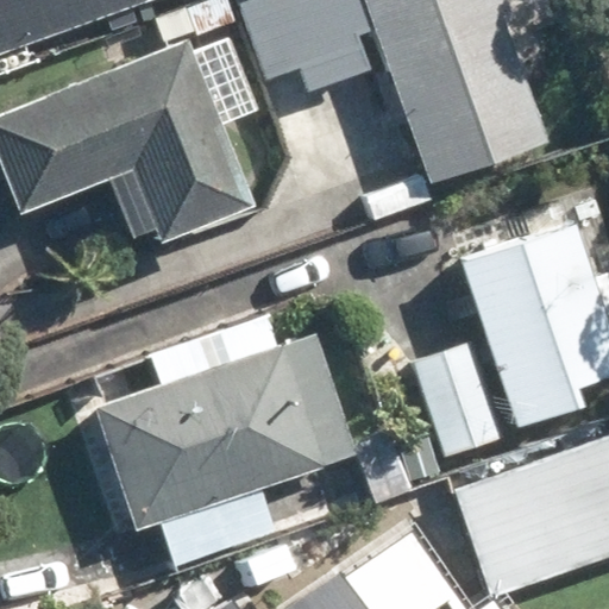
[(0,0),(0,51),(133,5),(131,0),(0,0)]
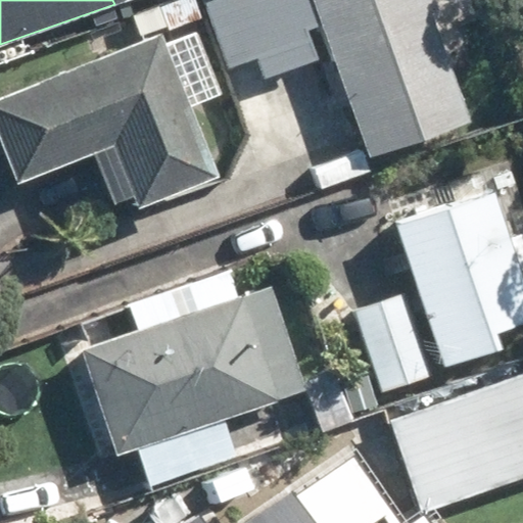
[(192,0),(181,0),(159,8),(168,31),(199,17),(192,0)]
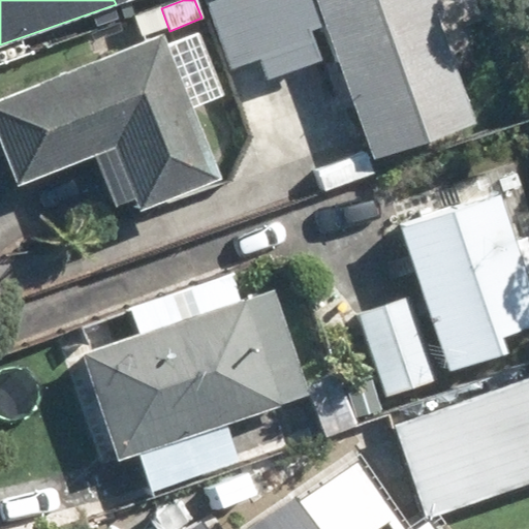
[(434,12),(442,9),(439,0),(217,0),(209,3),(232,68),(263,58),(271,78),(322,59),(310,26),(322,22),(372,159),(474,123),(434,12)]
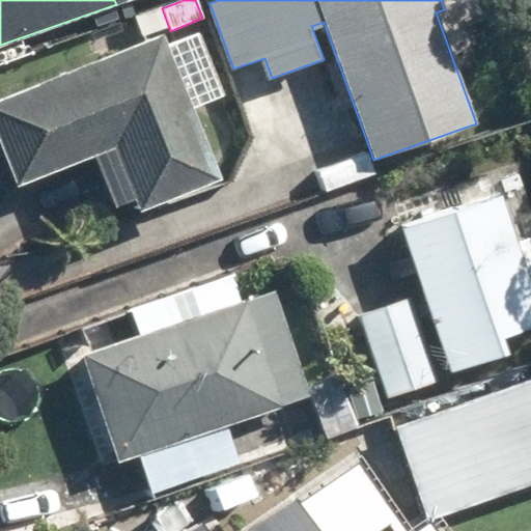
[(0,157),(6,174),(105,137),(129,202),(206,171),(151,29),(0,89),(0,157)]
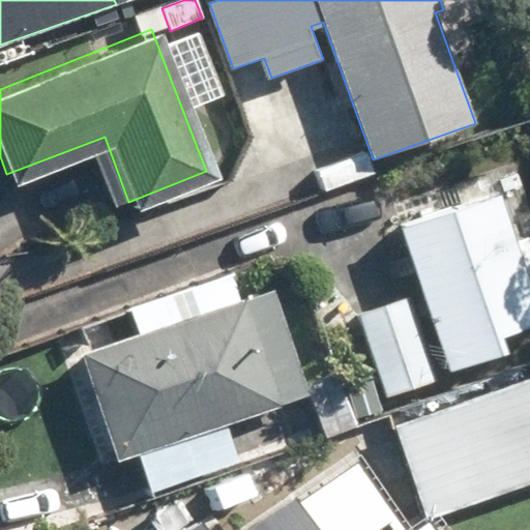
[(399,228),(448,370),(505,351),(499,335),(529,324),(529,291),(524,273),(529,271),(529,252),(526,238),(513,242),(498,196),(462,208),(454,186),(398,205),(405,225),(399,228)]
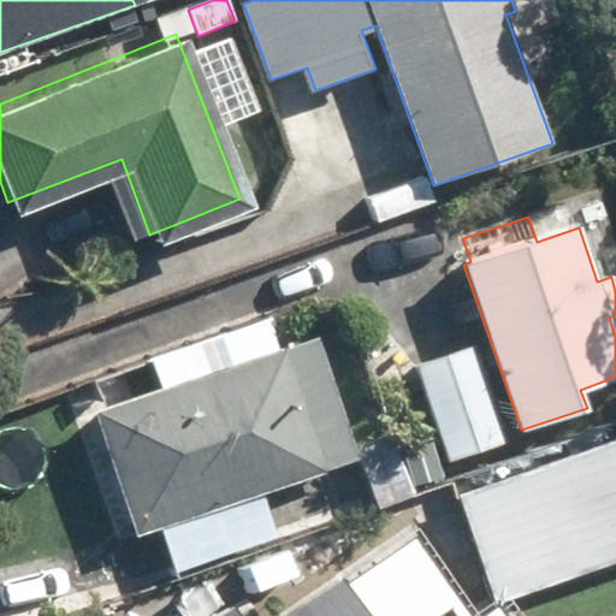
[(315,336),(93,410),(135,537),(357,462),(315,336)]
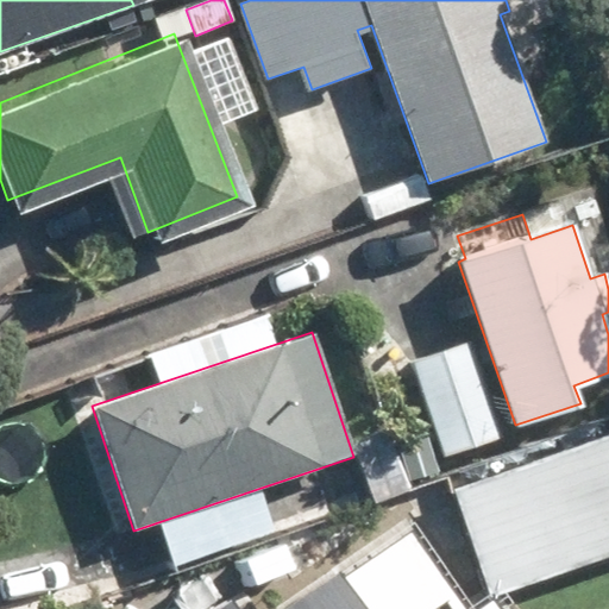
[(501,437),(466,343),(412,363),(446,457),(501,437)]
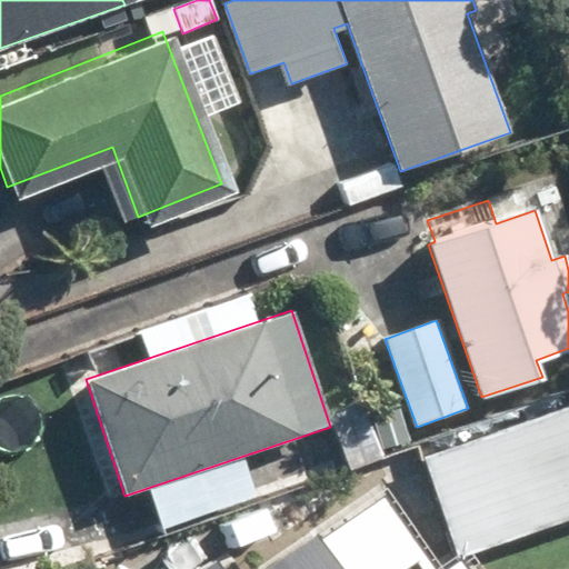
[(568,407),(419,459),(453,559),(568,519),(568,407)]
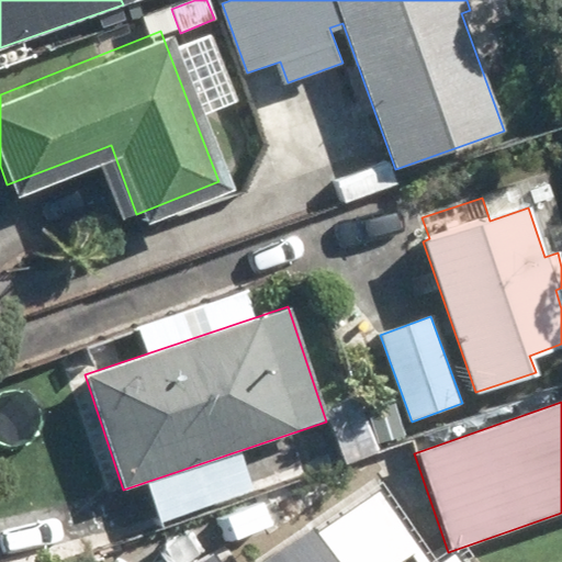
[(392,561),(377,538),(340,561),(337,561),(313,527),(262,561),(217,561),(213,554),(202,561),(392,561)]
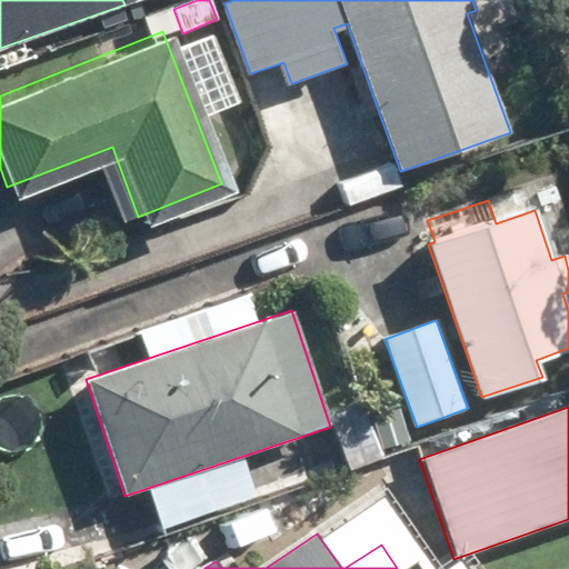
All buildings are outlined.
